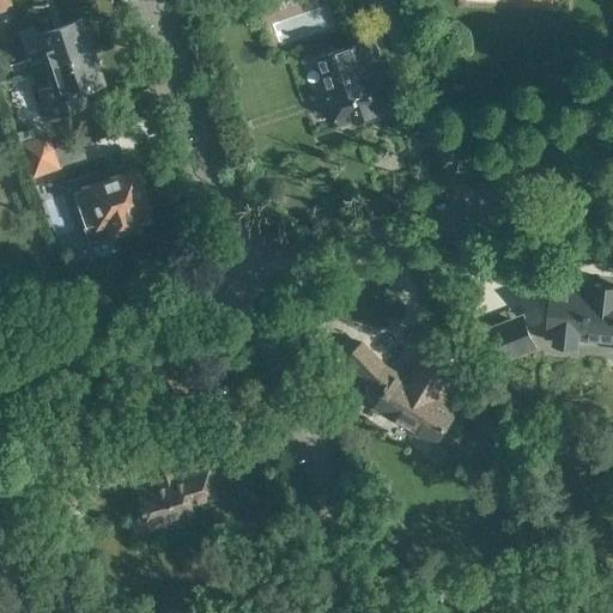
[(8,0),(0,0),(0,11),(12,7),(8,0)]
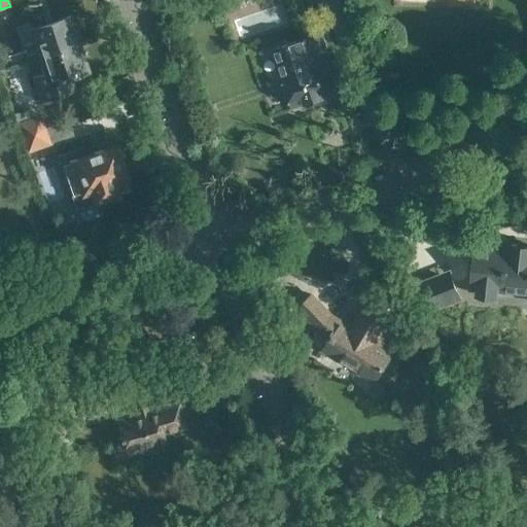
[(31,41),(36,57),(77,43),(68,16),(30,29),(28,23),(15,28),(21,44),(31,41)]
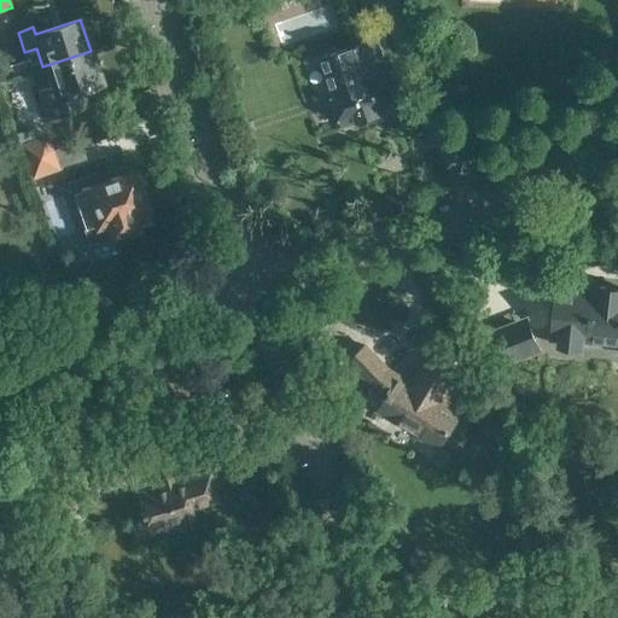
[(350,40),(353,46),(322,56),(333,88),(330,91),(342,124),(356,120),(357,122),(382,114),(382,112),(395,108),(386,82),(392,81),(377,31),(350,40)]
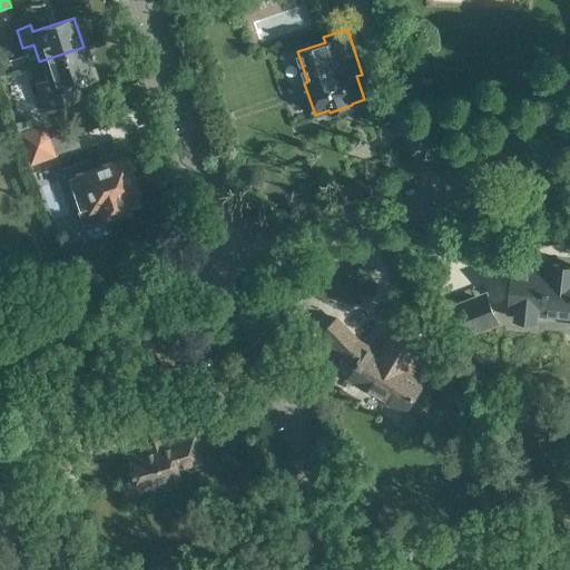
[(84,47),(39,61),(45,78),(33,81),(43,110),(81,97),(76,81),(94,75),(84,47)]
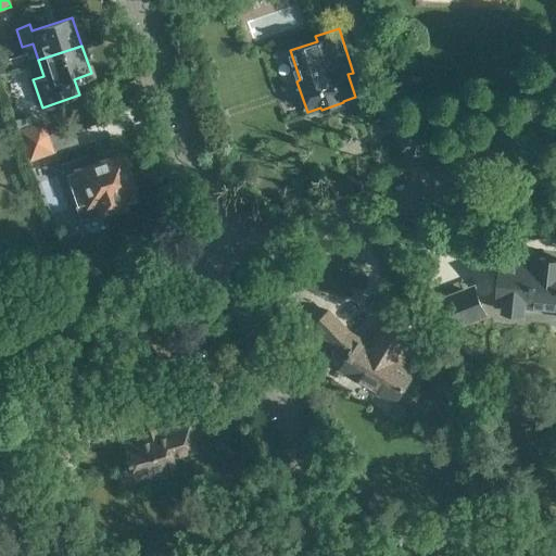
[(14,119),(23,142),(48,136),(42,119),(40,121),(37,112),(14,119)]
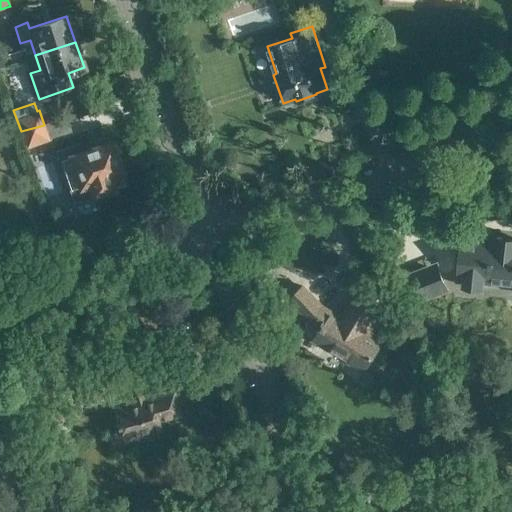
[(44,125),(21,131),(27,148),(49,140),(44,125)]
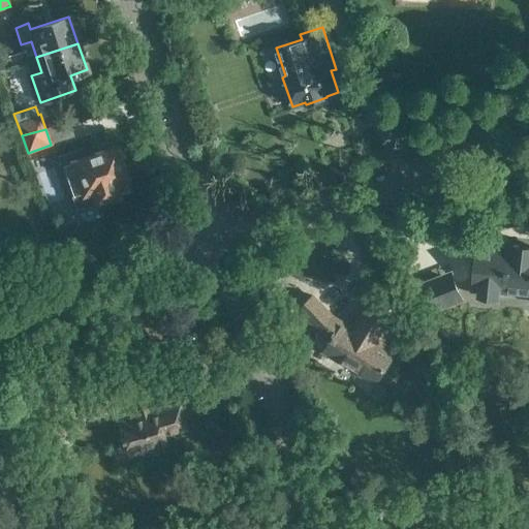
[(59,155),(76,208),(129,189),(114,147),(82,158),(79,148),(59,155)]
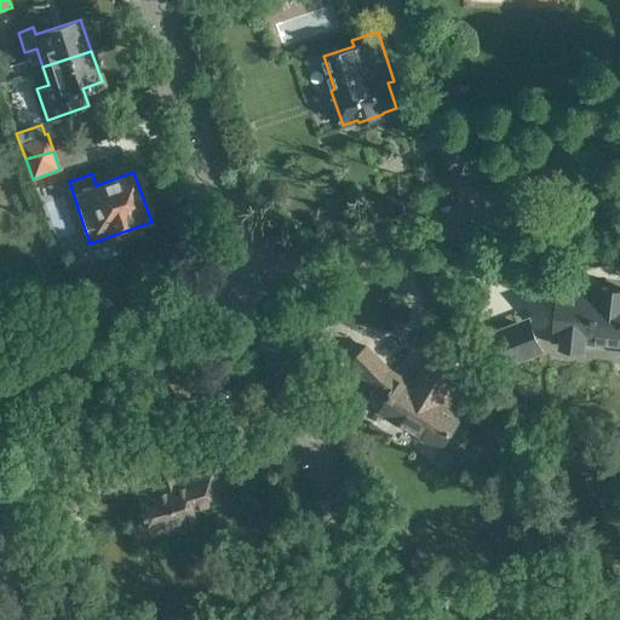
[(558,288),(554,339),(562,340),(561,348),(584,350),(584,343),(619,346),(619,288),(598,287),(597,292),(558,288)]
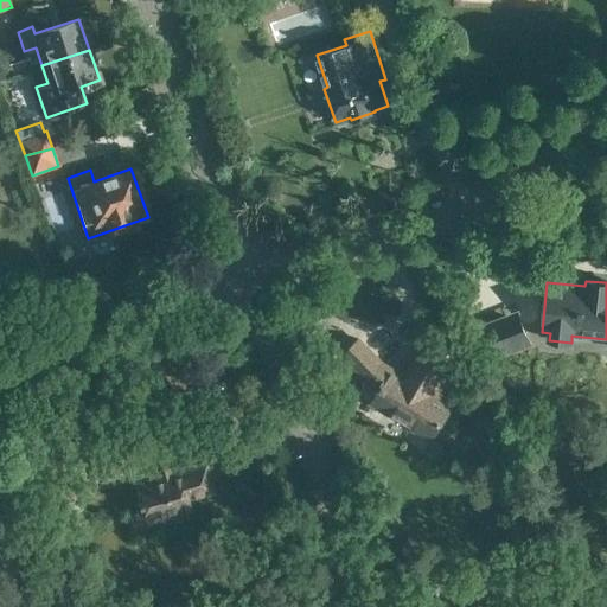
[(494,357),(519,347),(506,317),(483,326),(494,357)]
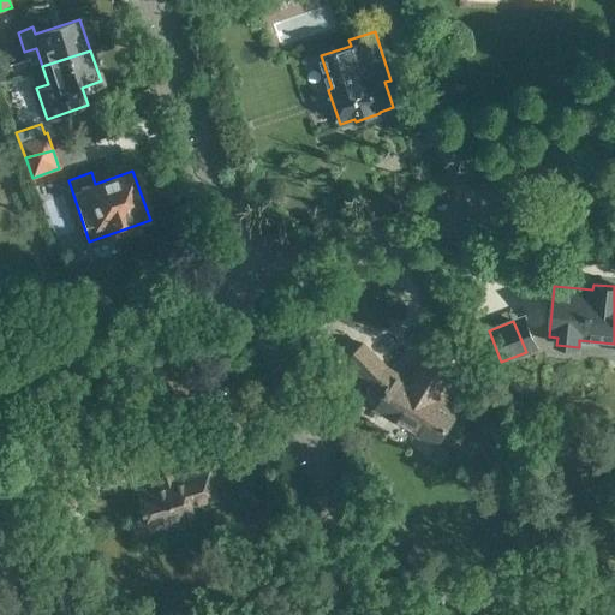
[(395,419),(417,434),(416,435),(436,448),(463,407),(446,396),(469,360),(434,338),(407,378),(387,365),(365,345),(350,360),(371,382),(377,377),(390,387),(376,410),(394,422),(395,419)]
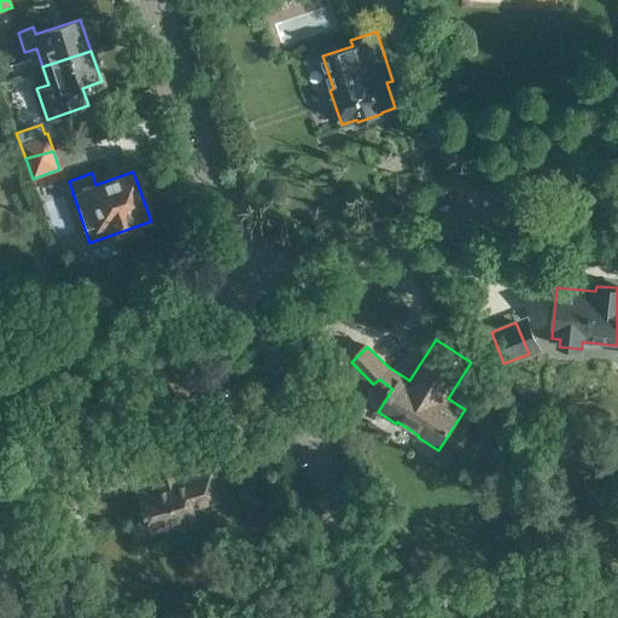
[(190,509),(217,502),(210,472),(173,482),(172,476),(158,479),(159,484),(136,490),(141,509),(139,509),(140,517),(143,516),(146,528),(170,522),(172,529),(193,523),(190,509)]
